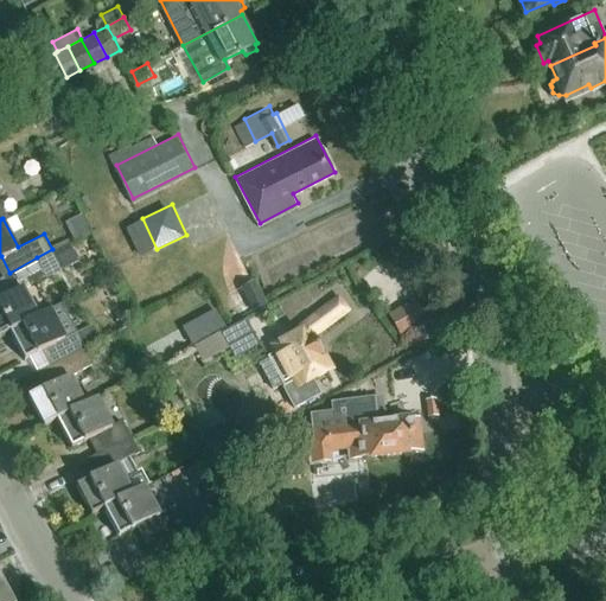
[(0,333),(10,328),(38,313),(24,286),(45,274),(37,257),(10,273),(0,276),(0,333)]
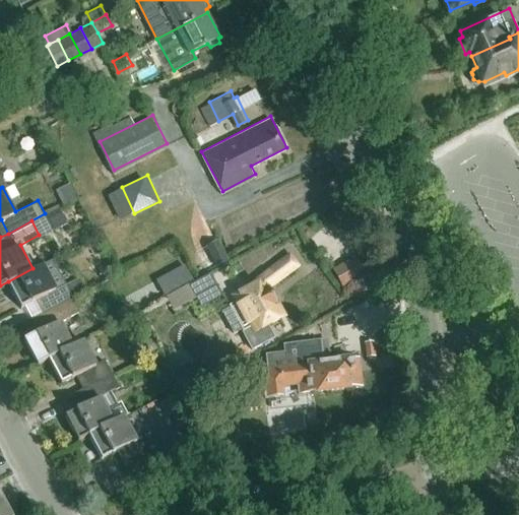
[(219,239),(207,245),(217,264),(230,258),(219,239)]
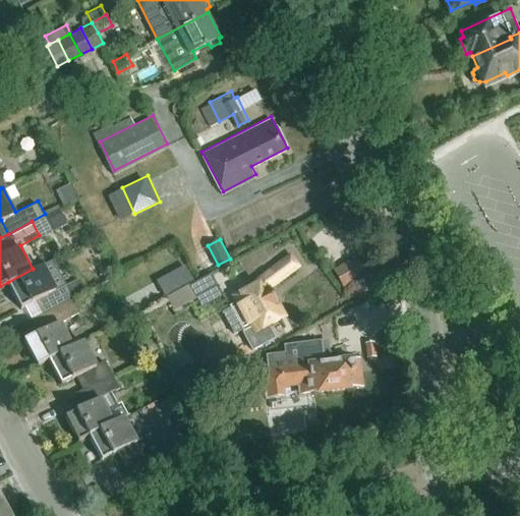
[(238,293),(241,298),(230,304),(231,306),(224,310),(236,334),(244,330),(255,350),(273,340),(265,326),(283,316),(278,304),(280,302),(274,291),(276,290),(272,283),(299,263),(292,252),(254,280),(252,285),(238,293)]
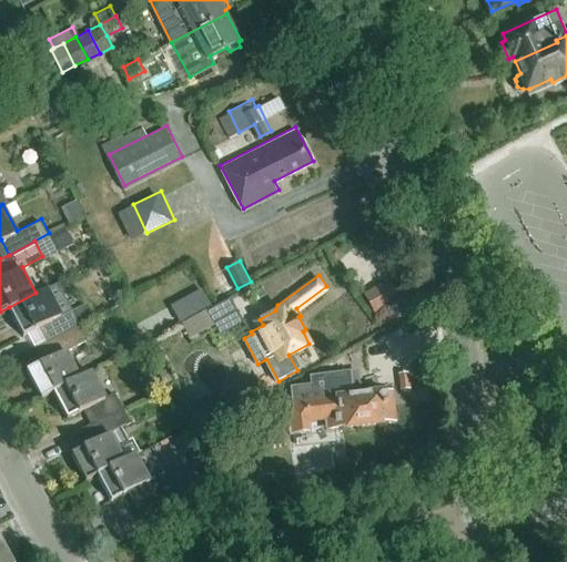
[(388,275),(364,289),(377,310),(402,296),(388,275)]
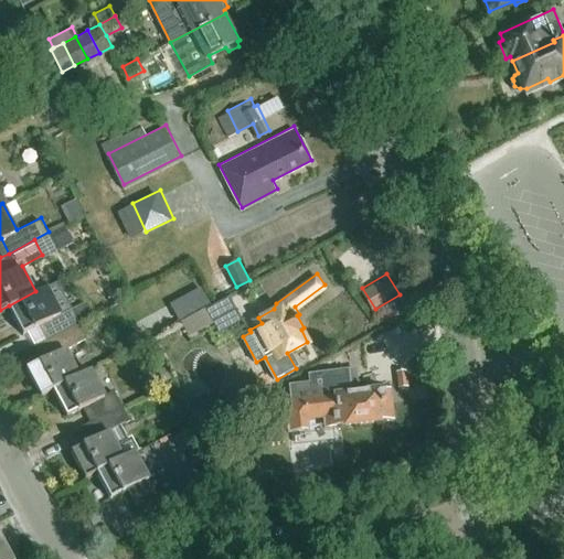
[(45,321),(53,334),(78,321),(95,312),(87,298),(61,312),(46,285),(35,291),(9,305),(23,333),(45,321)]
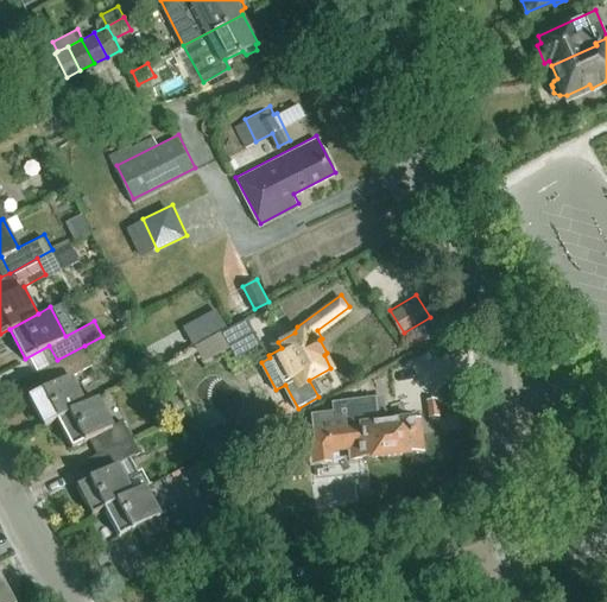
[(216,308),(207,312),(216,330),(226,324),(216,308)]
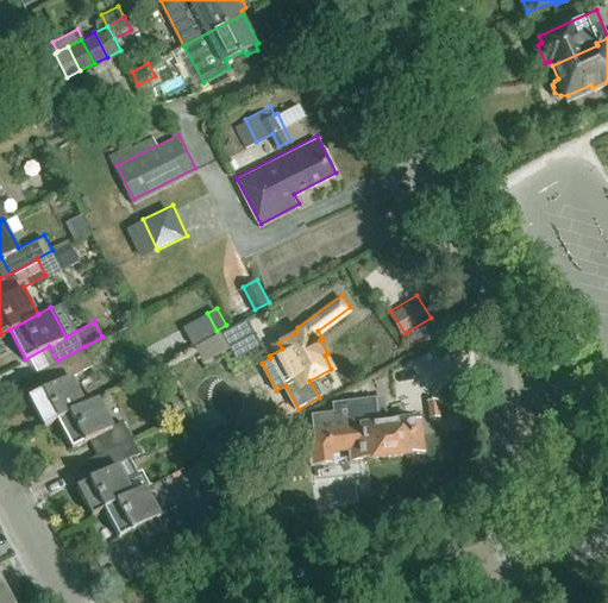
[(249,318),(223,331),(230,344),(256,331),(249,318)]
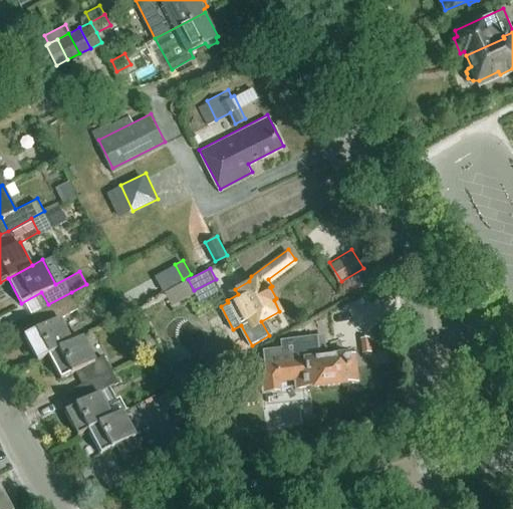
[(216,279),(194,290),(200,301),(222,289),(216,279)]
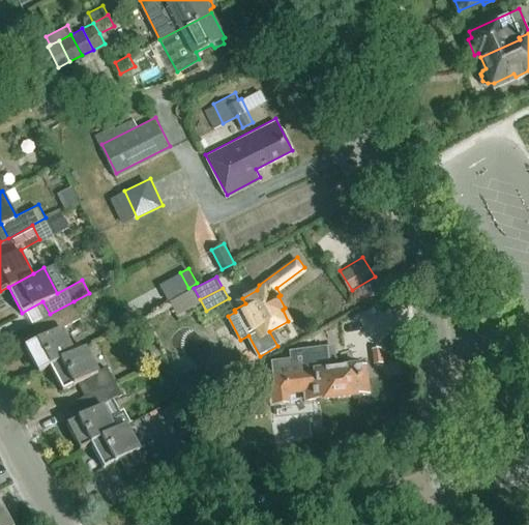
[(26,346),(39,370),(50,365),(75,351),(61,326),(81,316),(74,301),(50,314),(33,323),(40,338),(26,346)]
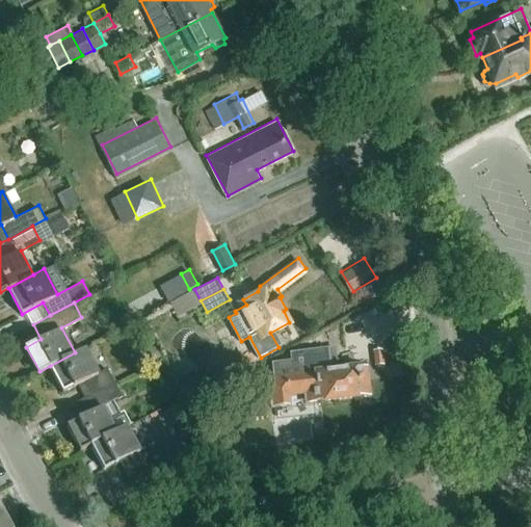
[(156,344),(150,348),(155,359),(161,354),(156,344)]
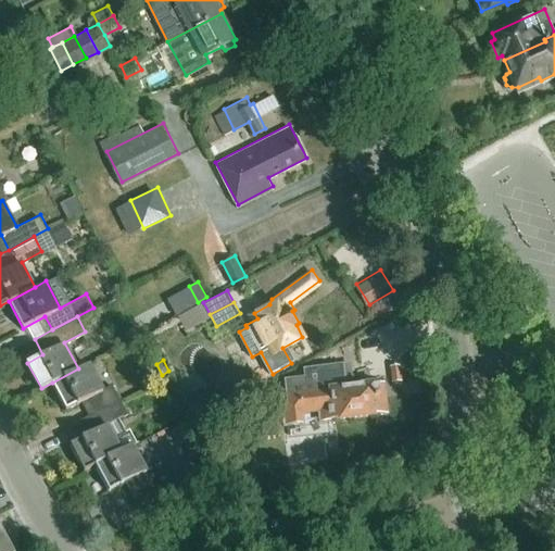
[(289,402),(284,403),(286,423),(304,422),(302,409),(320,407),(333,404),(335,416),(388,410),(385,379),(352,384),(350,361),(304,366),(305,375),(286,377),(289,402)]
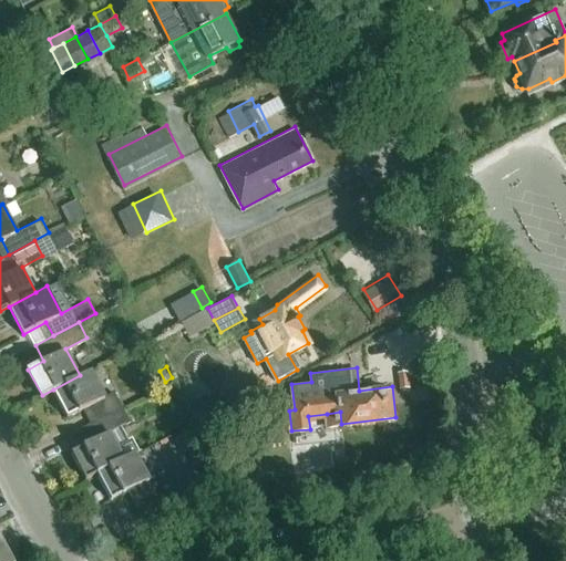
[(90,405),(96,418),(122,404),(115,391),(106,396),(92,369),(80,375),(53,390),(68,416),(90,405)]
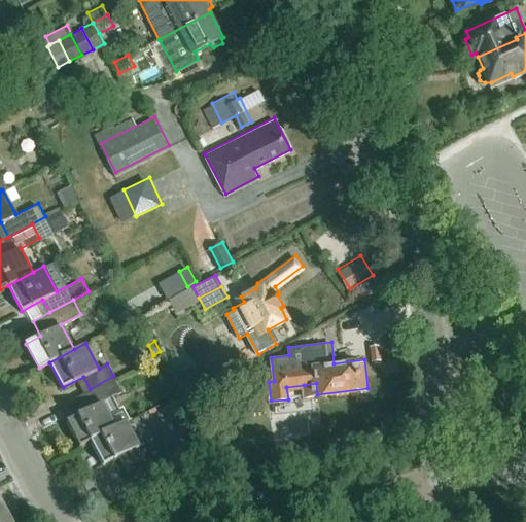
[(383,359),(382,345),(373,346),(374,360),(383,359)]
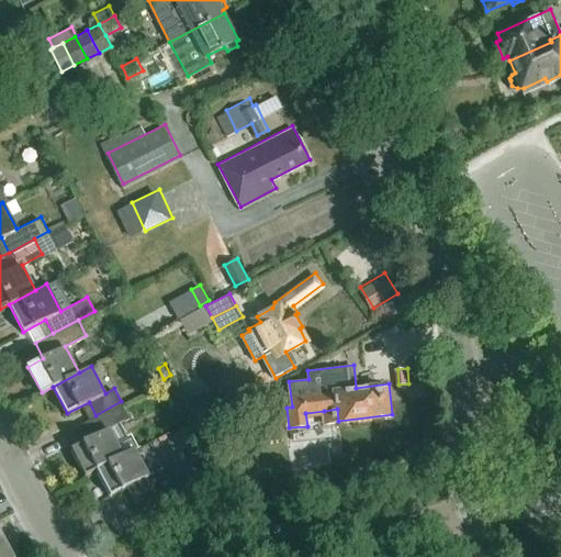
[(104,431),(87,439),(71,448),(86,475),(97,469),(124,455),(135,448),(139,446),(132,432),(127,434),(116,441),(110,427),(121,422),(128,418),(130,416),(121,401),(96,415),(104,431)]
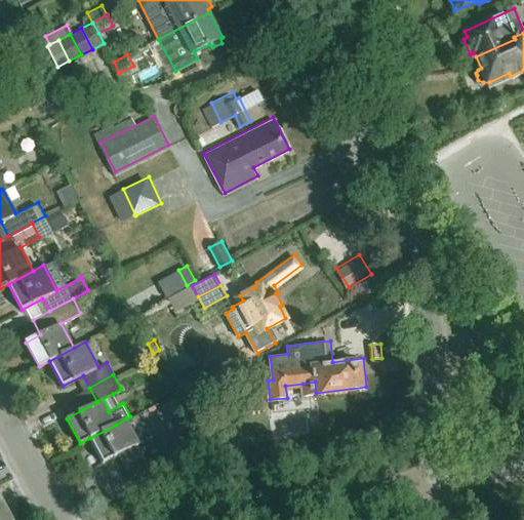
[(166,401),(173,416),(186,410),(177,395),(166,401)]
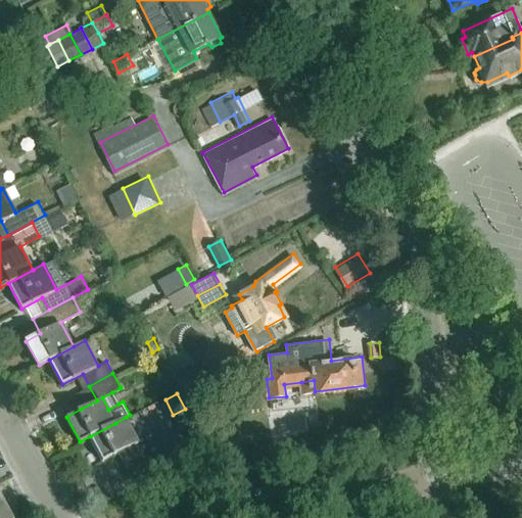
[(126,417),(115,423),(90,436),(103,461),(124,450),(132,464),(127,467),(134,481),(168,463),(151,433),(138,440),(126,417)]
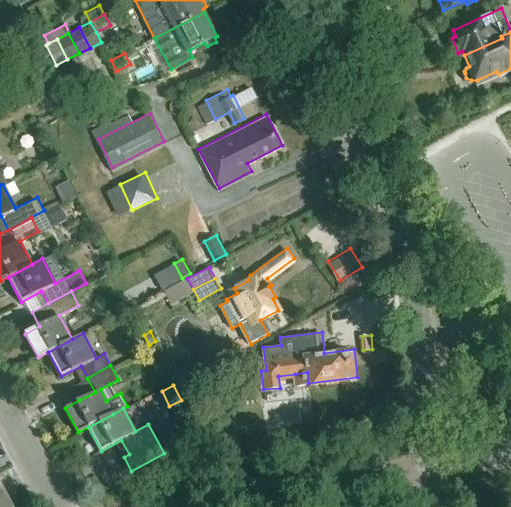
[(0,506),(14,506),(0,481),(0,506)]
